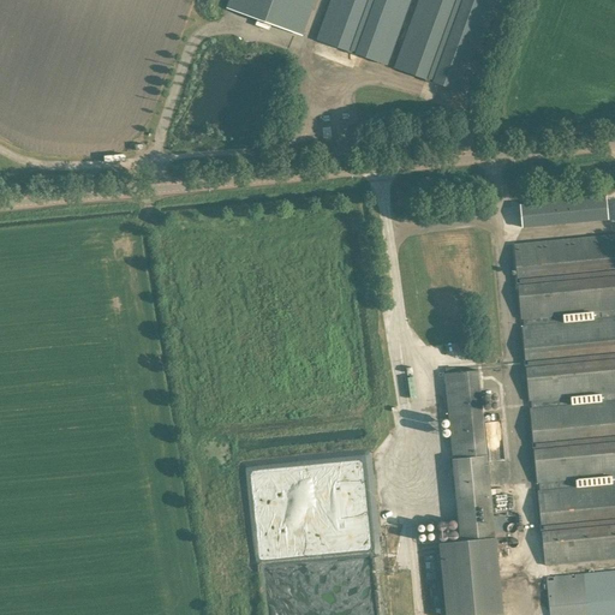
[(230,0),(227,7),(258,18),(256,25),(269,30),(272,23),(302,35),(314,0),(230,0)]
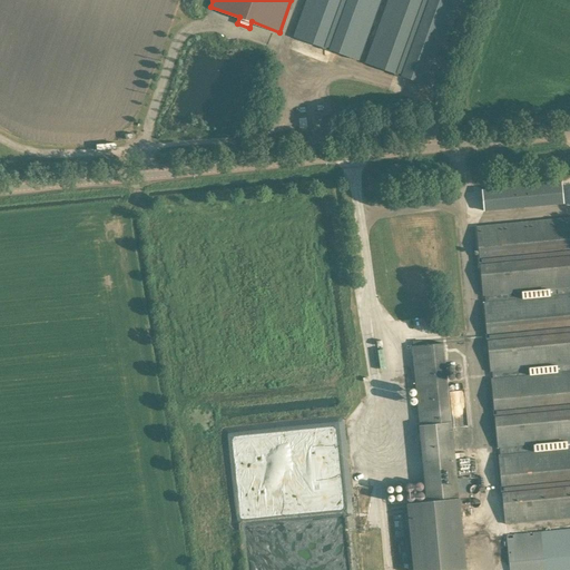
[(335,53),(336,52),(359,60),(380,0),(306,0),(297,26),(293,37),(332,51),(332,52),(335,53)]
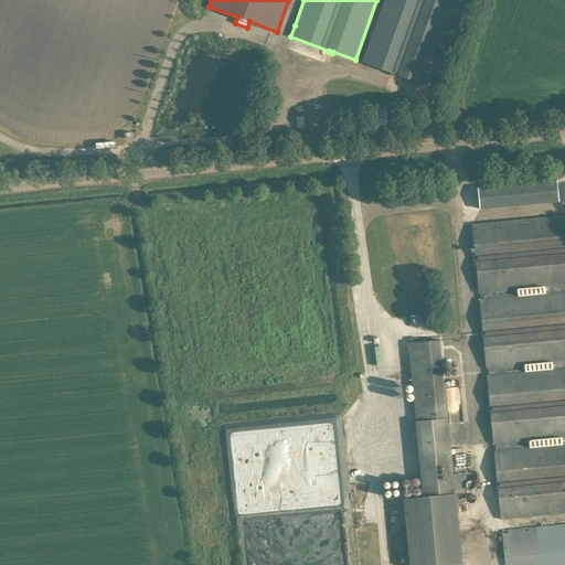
[(384,0),(365,52),(362,62),(427,86),(457,0),(384,0)]
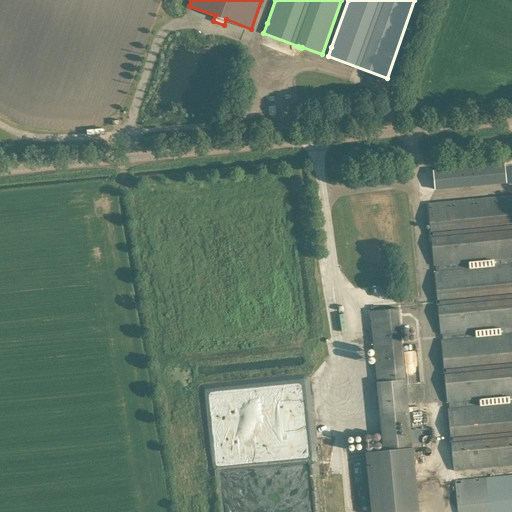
[(505,163),(433,170),(435,190),(507,183),(505,163)]
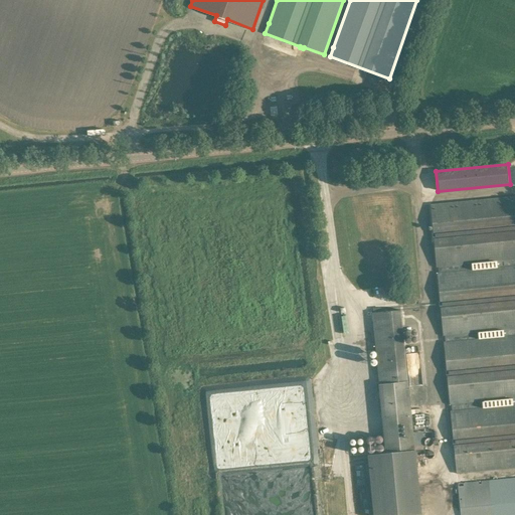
[(437,268),(439,268),(439,273),(438,273),(444,335),(445,335),(446,342),(514,335),(514,195),(431,204),(432,214),(437,268)]
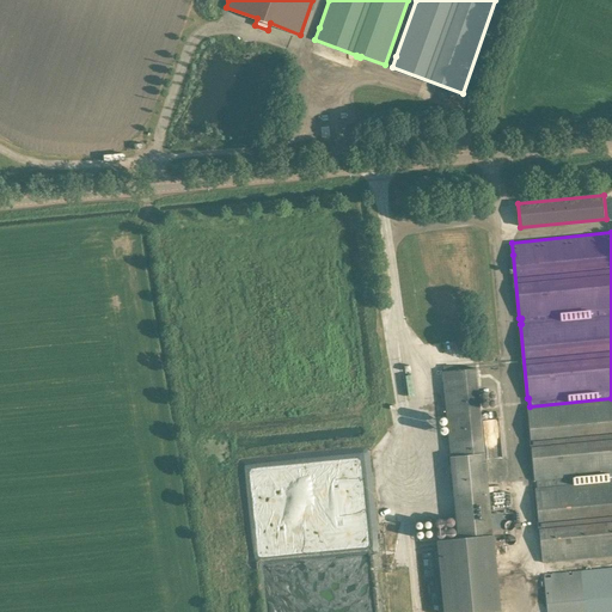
[(442,372),(458,538),(436,540),(442,611),(487,611),(500,611),(476,368),(442,372)]
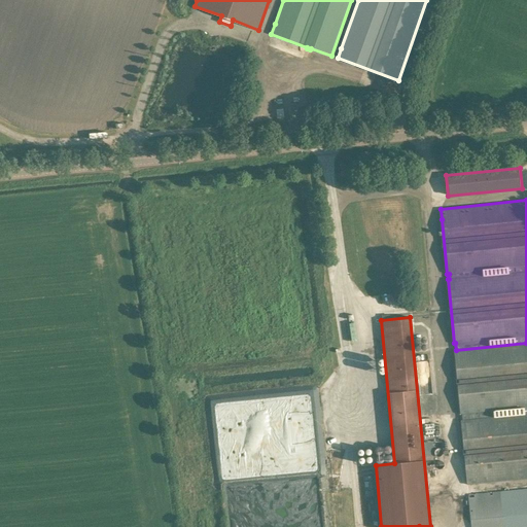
[(454,350),(460,414),(526,408),(526,343),(456,350),(454,350)]
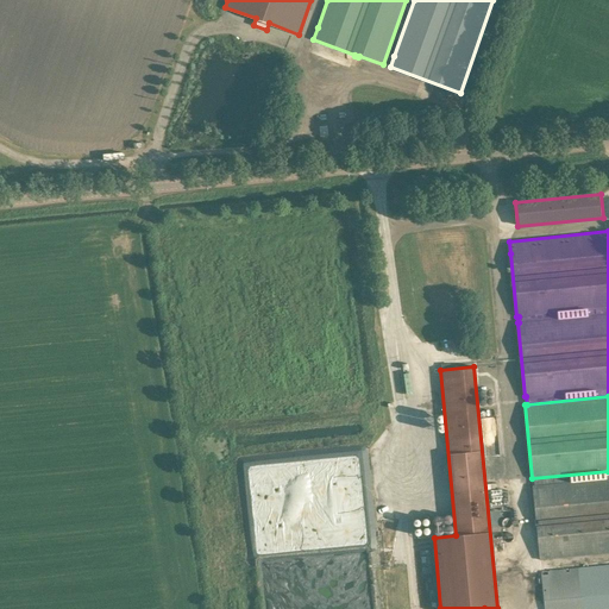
[(608,553),(608,471),(532,478),(539,560),(608,553)]
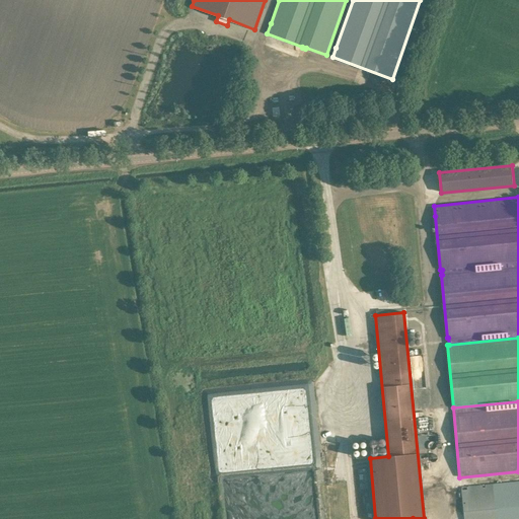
[(461,518),(494,518),(492,484),(460,486),(461,518)]
